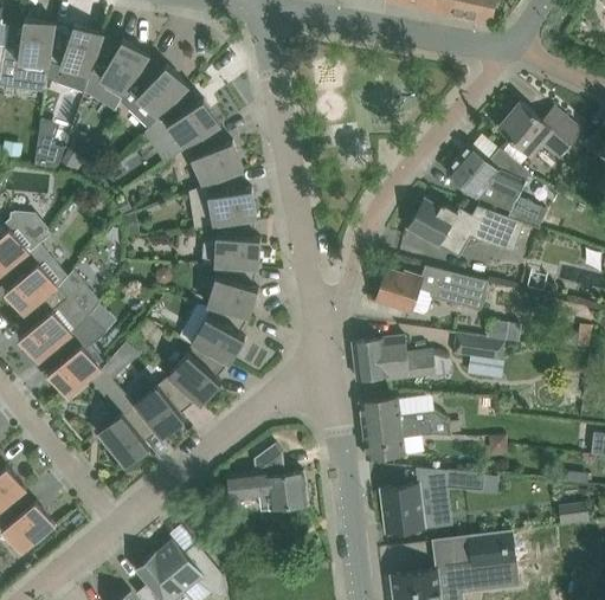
[(385,0),(385,4),(431,14),(433,0),(385,0)]
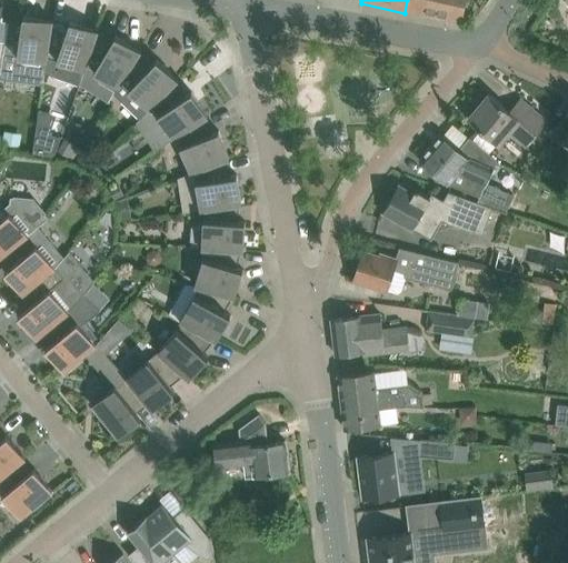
[(407,0),(405,13),(461,27),(467,0),(407,0)]
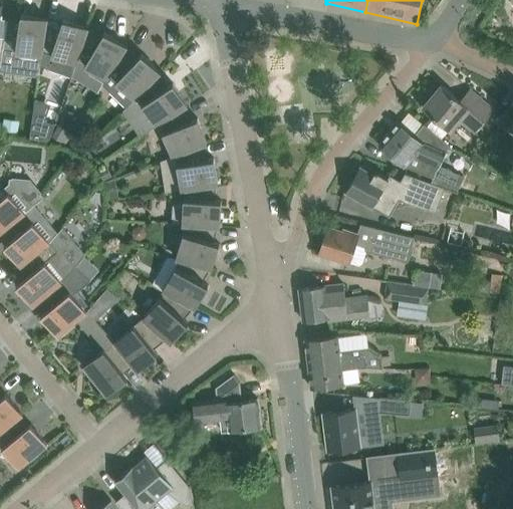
[(7,23),(3,53),(1,53),(0,61),(0,74),(37,79),(38,71),(40,59),(41,59),(42,55),(46,24),(47,22),(20,18),(20,24),(7,23)]
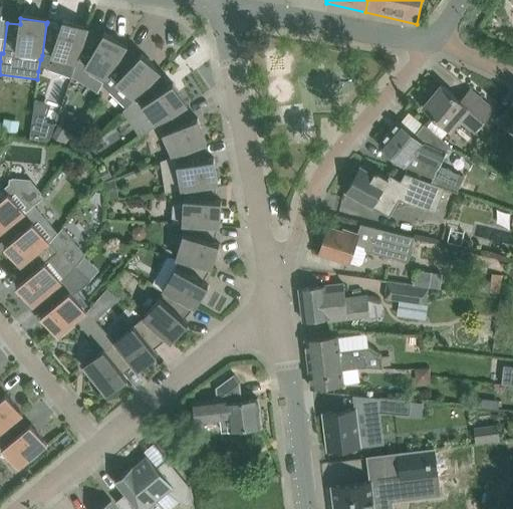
[(46,24),(42,55),(76,66),(87,33),(87,32),(63,23),(60,29),(46,24)]
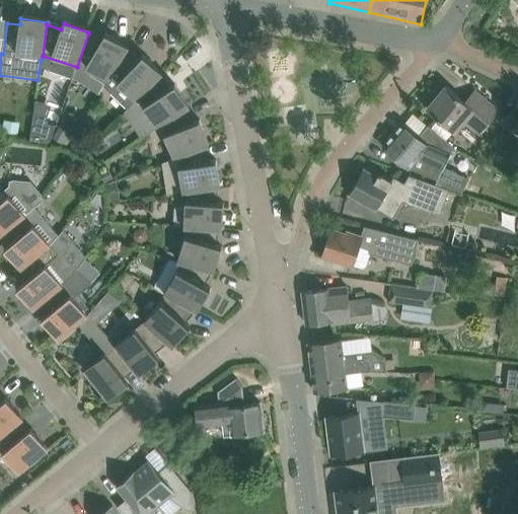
[(101,42),(88,33),(77,67),(72,81),(98,97),(102,89),(107,82),(107,83),(127,52),(128,51),(104,37),(101,42)]
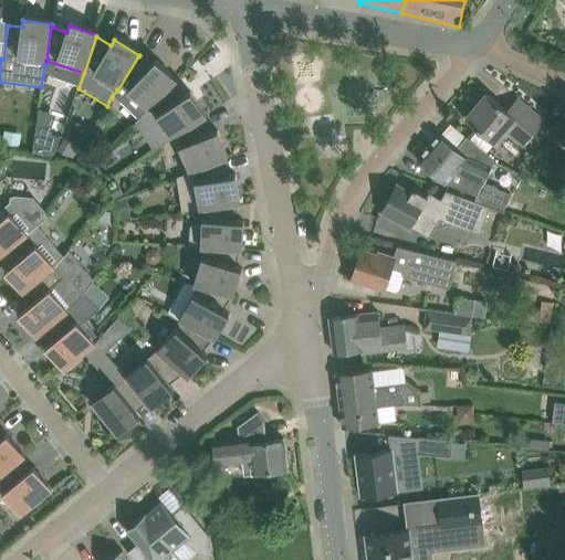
[(117,90),(112,97),(138,124),(150,111),(175,85),(176,84),(155,63),(150,69),(138,56),(117,91),(117,90)]
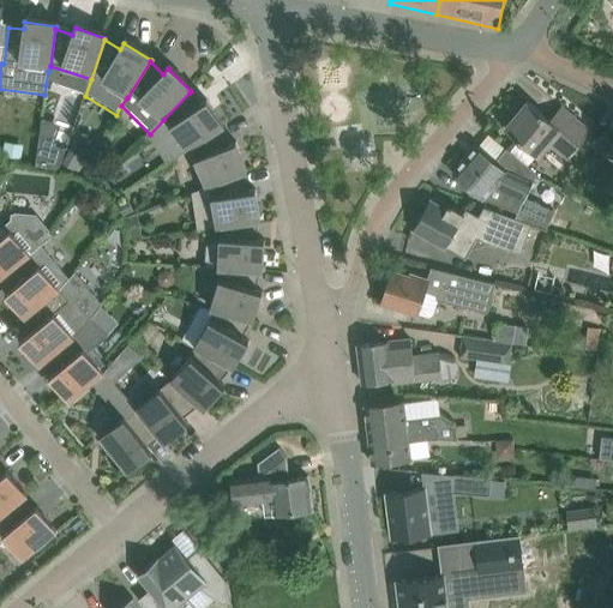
[(190,92),(163,120),(187,155),(191,152),(222,131),(223,130),(206,103),(200,108),(190,92)]
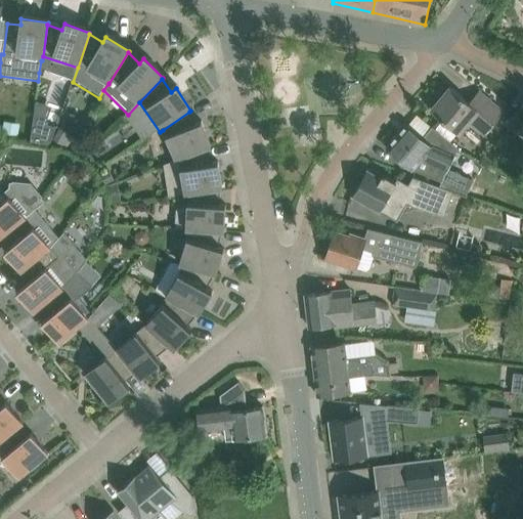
[(483,139),(490,132),(504,116),(478,95),(469,106),(450,90),(430,114),(459,138),(469,127),(483,139)]
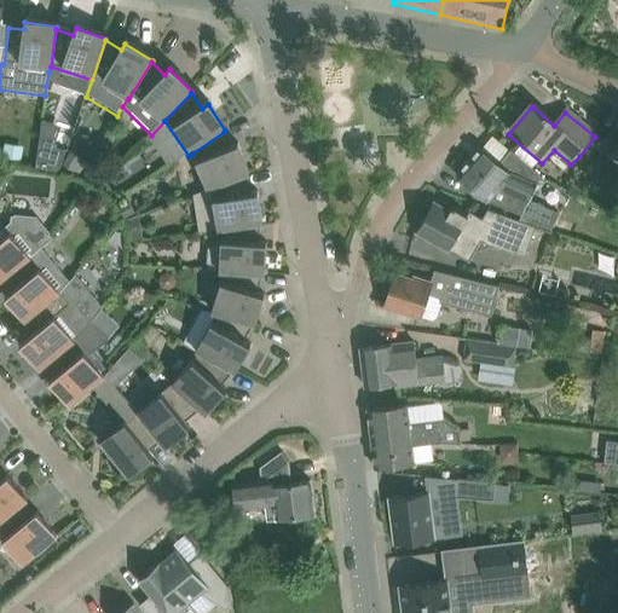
[(207,194),(212,191),(248,178),(249,177),(237,148),(231,150),(224,132),(192,154),(196,163),(207,194)]
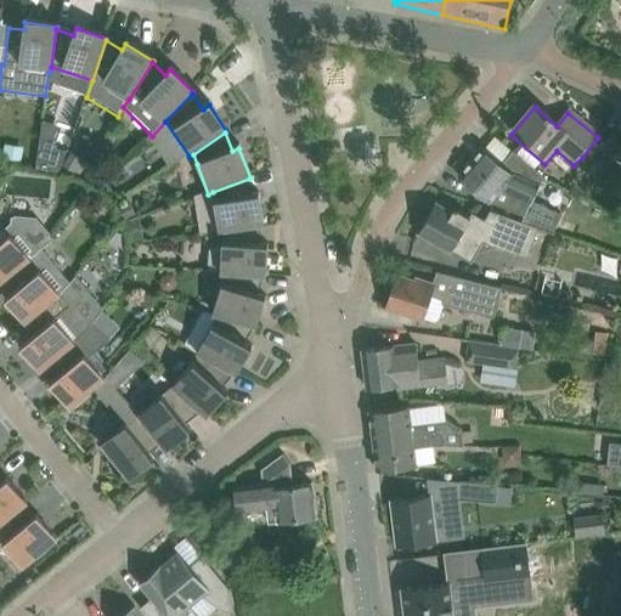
[(620,156),(620,148),(608,139),(597,152),(613,167),(620,156)]
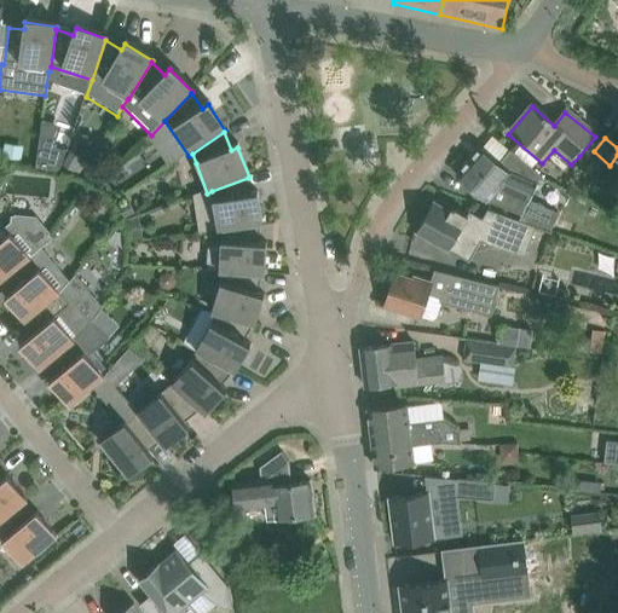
[(491,139),(481,150),(497,165),(508,154),(491,139)]
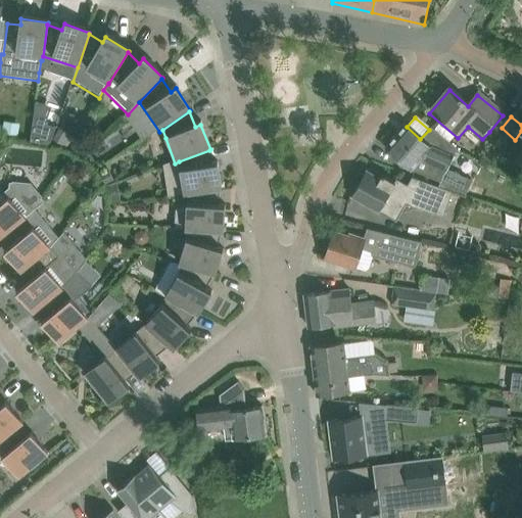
[(55,131),(45,128),(33,123),(30,145),(49,148),(55,131)]
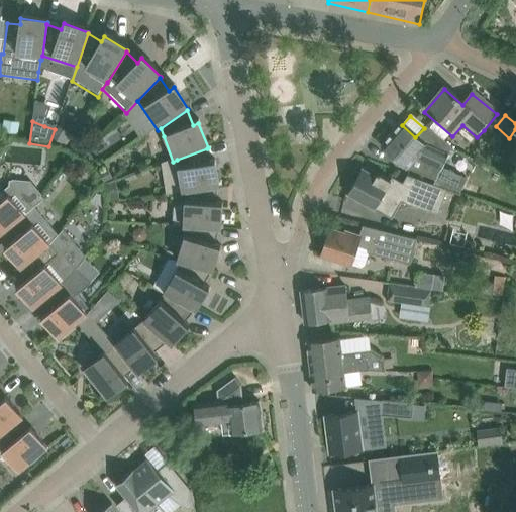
[(381,149),(396,163),(406,171),(407,170),(435,183),(440,173),(446,160),(451,150),(442,144),(427,130),(418,141),(401,126),(381,149)]
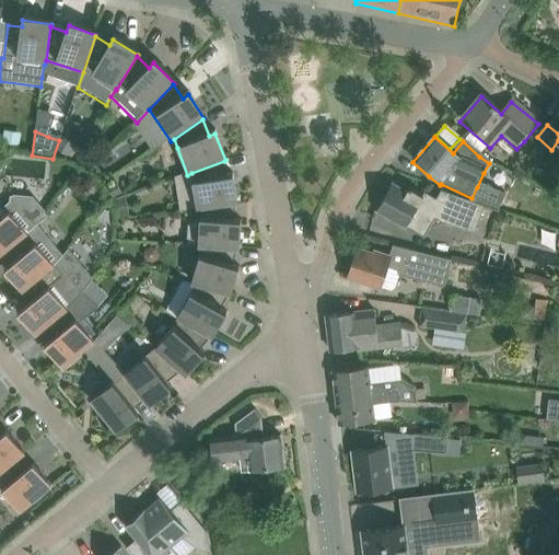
[(71,162),(79,150),(68,143),(60,155),(71,162)]
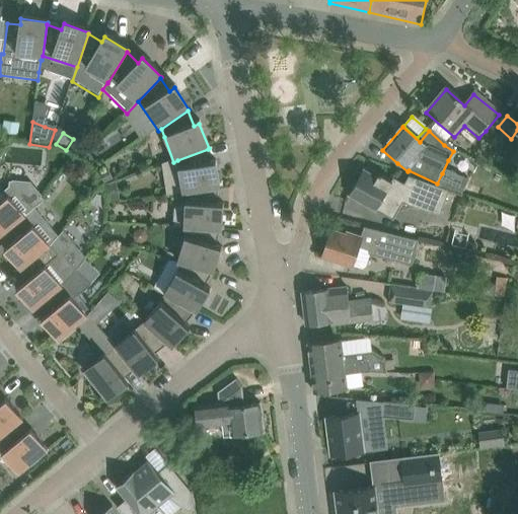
[(78,159),(83,149),(73,143),(68,153),(78,159)]
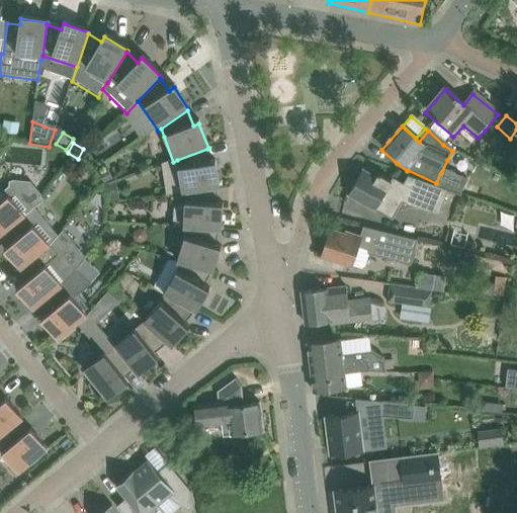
[(209,164),(207,149),(177,160),(178,169),(182,195),(186,194),(218,189),(220,189),(216,163),(209,164)]
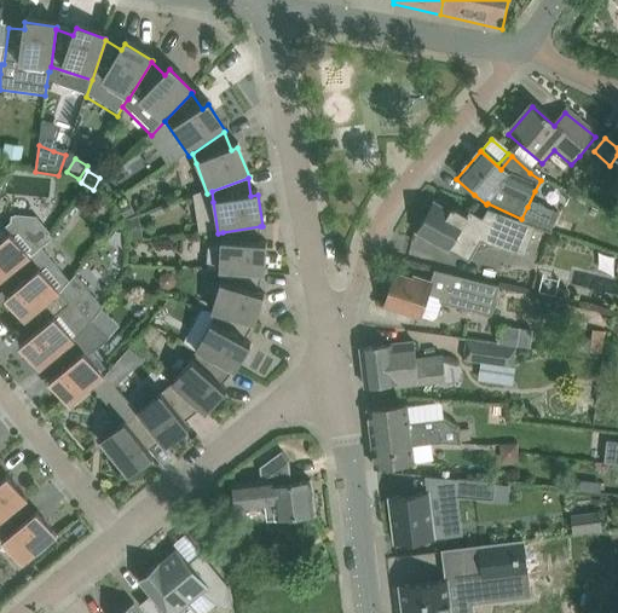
[(133,218),(127,206),(119,210),(125,221),(133,218)]
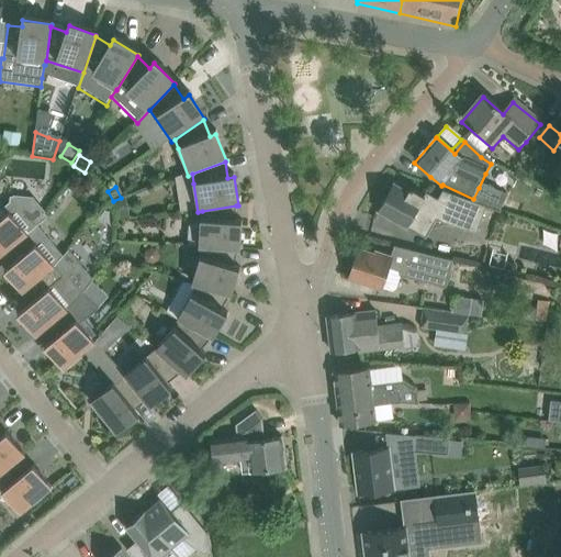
[(445,227),(445,226),(475,237),(482,218),(485,209),(440,193),(437,202),(426,196),(424,199),(411,191),(407,196),(393,188),(378,214),(407,231),(426,242),(436,222),(445,227)]
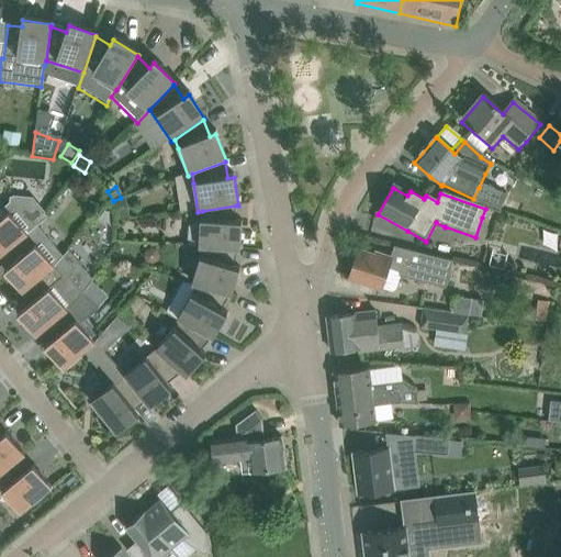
[(111,202),(105,196),(99,204),(105,210),(111,202)]
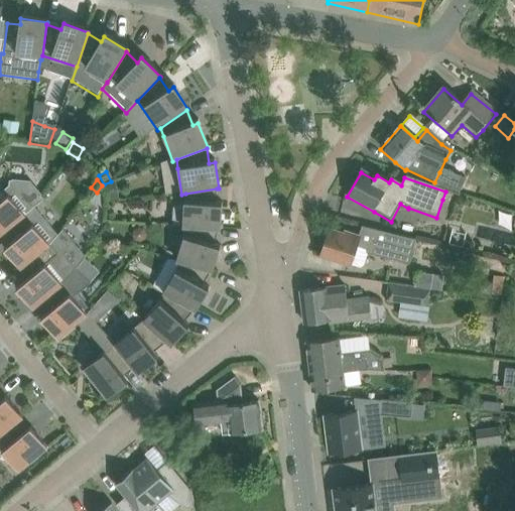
[(0,187),(0,237),(1,237),(25,218),(34,209),(43,202),(40,199),(41,198),(29,184),(12,182),(11,184),(8,183),(8,188),(4,193),(0,187)]
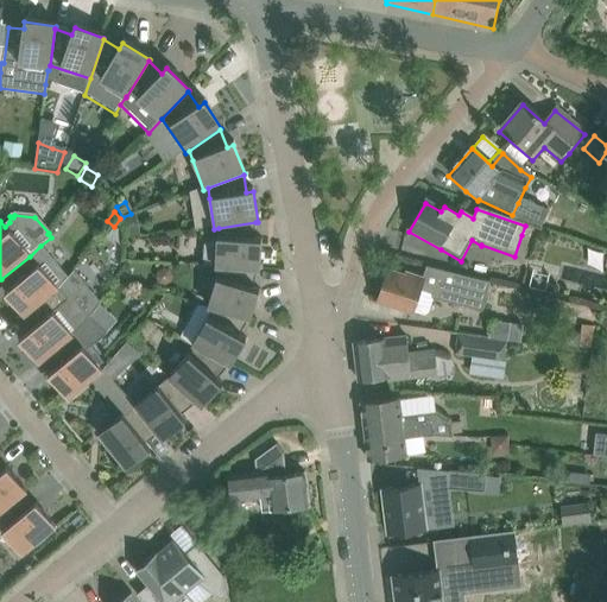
[(140,238),(136,219),(121,222),(126,241),(140,238)]
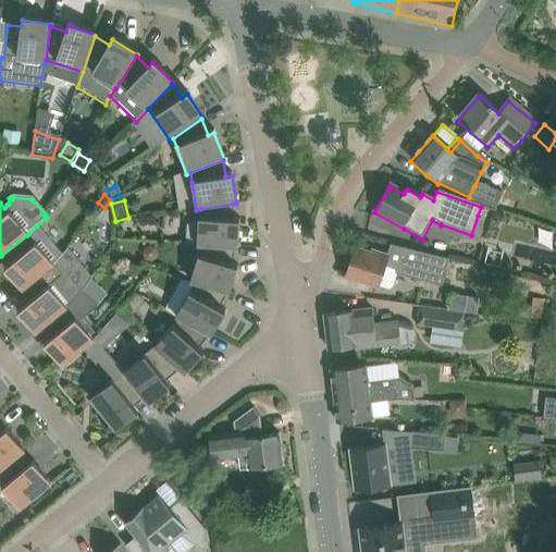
[(233,221),(234,204),(200,209),(199,222),(193,221),(186,228),(185,246),(197,247),(201,247),(236,250),(237,250),(239,221),(233,221)]
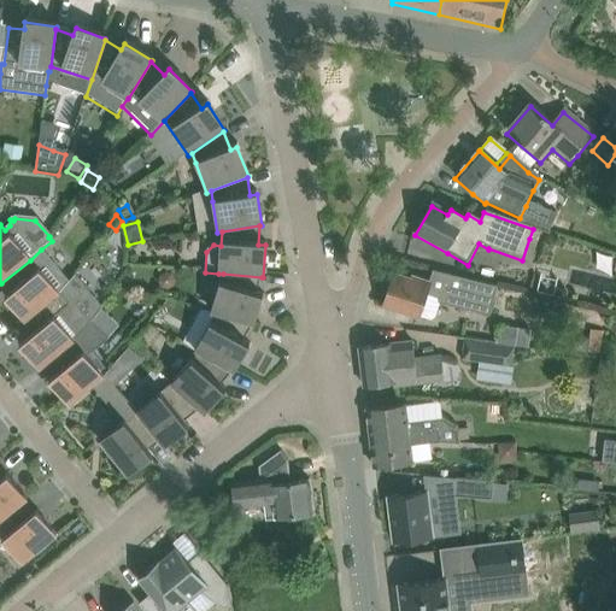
[(175,253),(176,242),(160,240),(159,252),(175,253)]
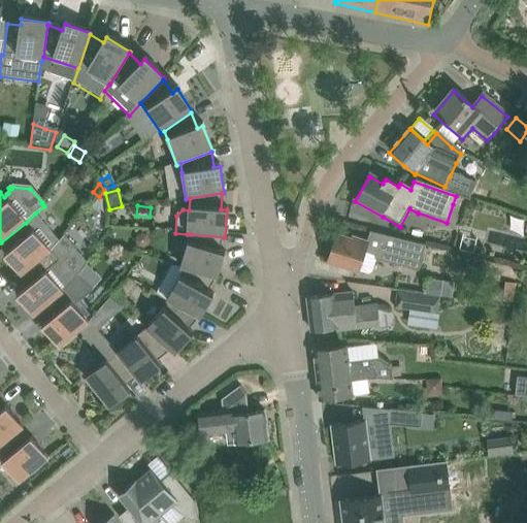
[(60,243),(35,214),(26,223),(1,242),(8,252),(4,256),(22,276),(26,273),(51,253),(60,243)]
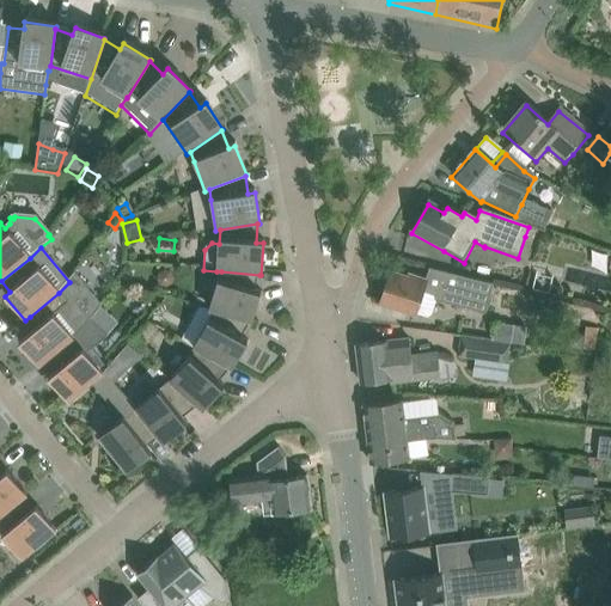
[(254,293),(260,275),(221,271),(219,282),(209,312),(214,313),(250,324),(252,324),(261,294),(254,293)]
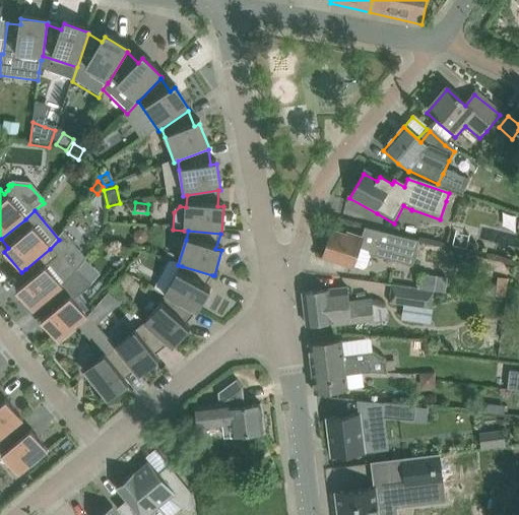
[(371,258),(412,268),(412,267),(418,246),(418,244),(365,231),(362,240),(347,235),(346,238),(331,234),(322,260),(353,270),(353,269),(363,272),(367,270),(371,258)]
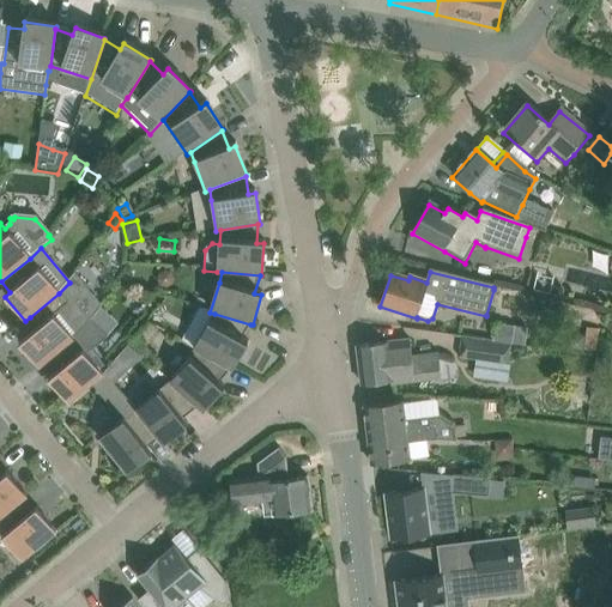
[(91,325),(72,302),(88,290),(76,275),(70,283),(59,293),(30,317),(40,328),(19,345),(40,369),(46,364),(73,341),(73,340),(91,325)]
